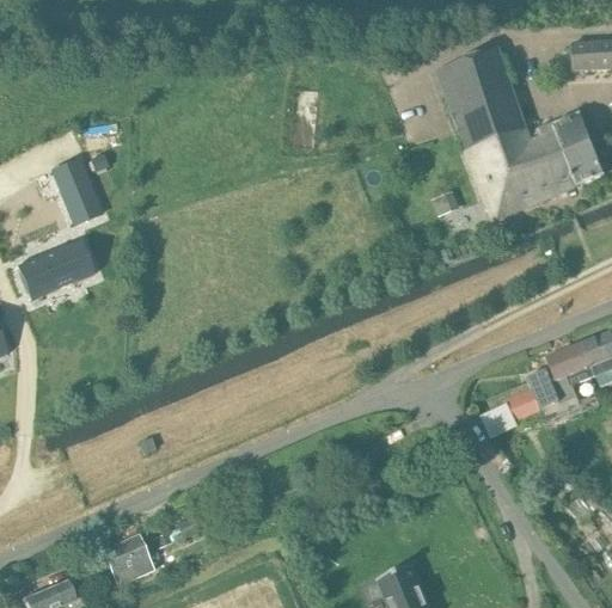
[(611,41),(571,42),(573,56),(573,71),(601,68),(611,68),(611,41)]
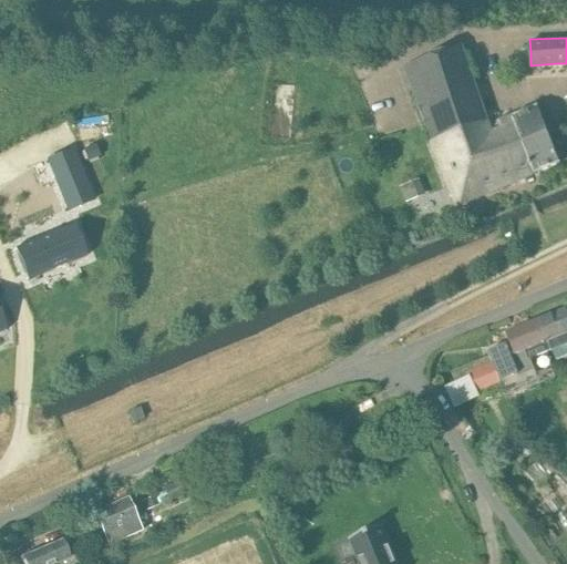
[(424,113),(435,143),(490,123),(477,86),(463,42),(405,62),(424,113)]
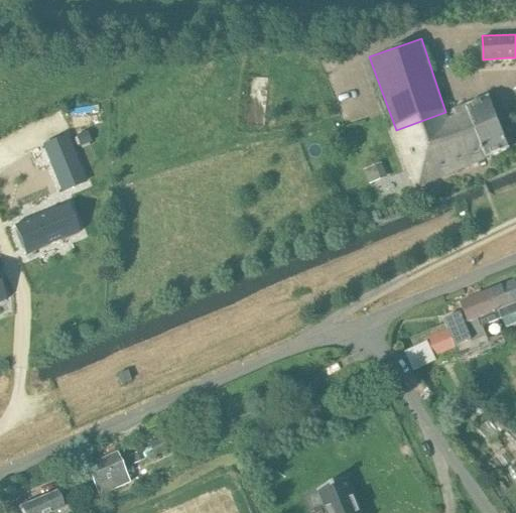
[(250,76),(248,113),(265,114),(267,77),(250,76)]
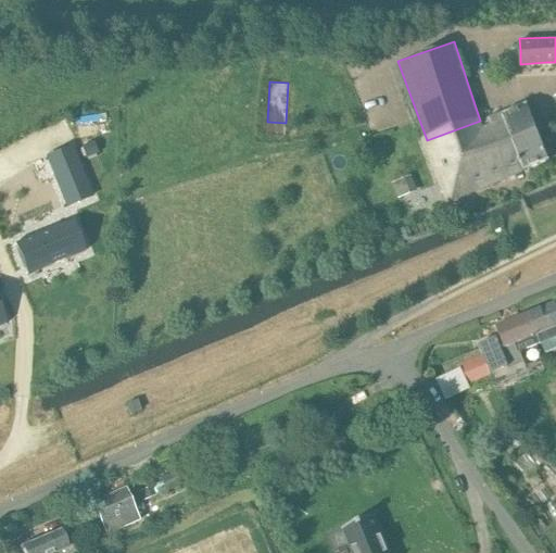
[(480,121),(427,140),(449,199),(548,156),(539,132),(528,101),(480,121)]
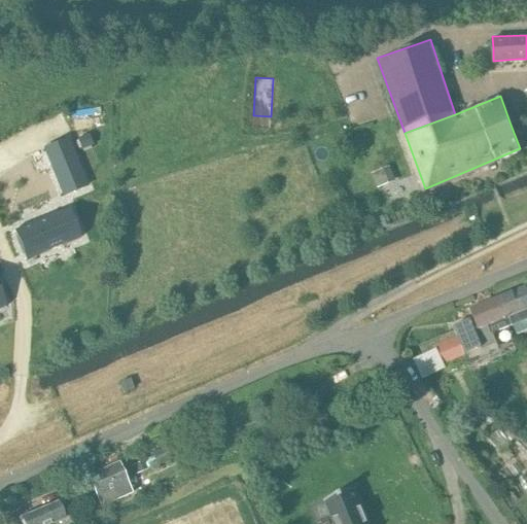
[(67,138),(44,147),(63,193),(86,183),(67,138)]
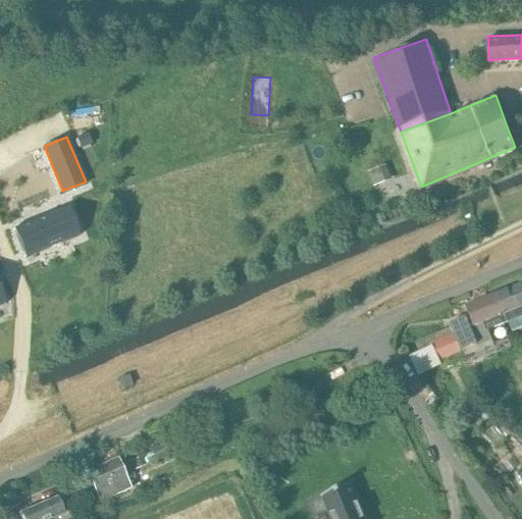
[(338,196),(338,197),(340,198),(341,200),(342,201),(344,202),(346,202),(348,201),(349,200),(350,199),(351,196),(350,195),(350,194),(349,193),(348,192),(346,191),(344,191),(343,192),(341,193),(340,194),(338,196)]
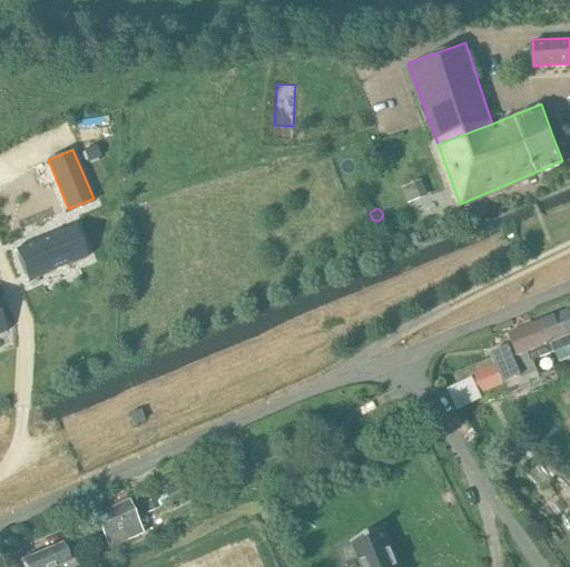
[(87,254),(75,223),(15,247),(27,279),(87,254)]
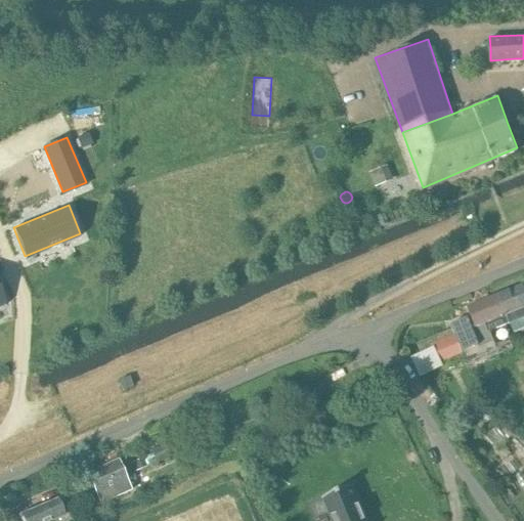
[(523,286),(522,281),(494,293),(506,322),(510,320),(514,331),(523,326),(523,286)]
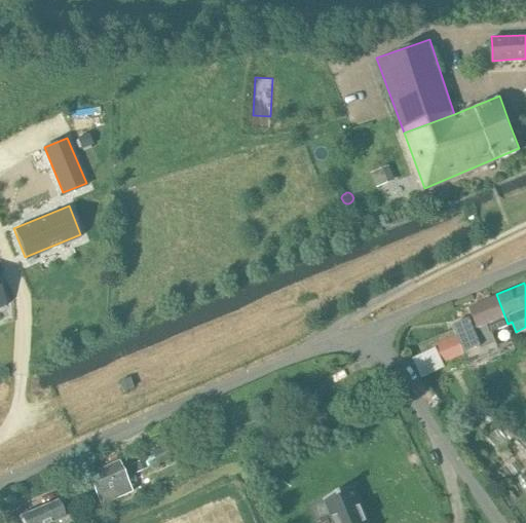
[(508,324),(496,294),(468,305),(473,314),(452,323),(464,351),(480,344),(481,347),(496,341),(491,330),(508,324)]
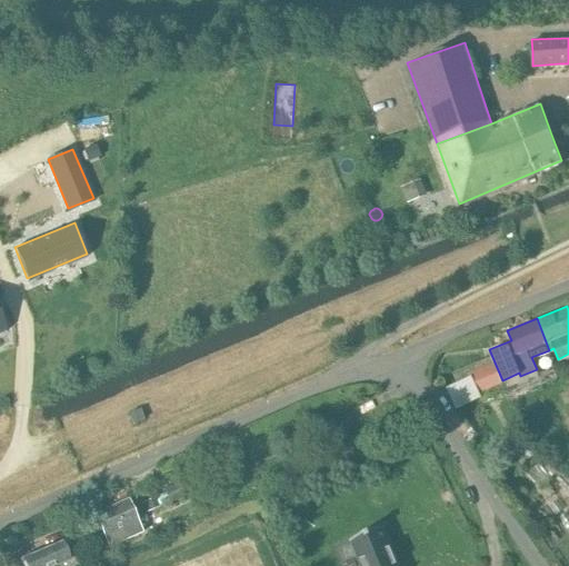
[(471,374),(458,380),(446,386),(456,407),(480,396),(471,374)]
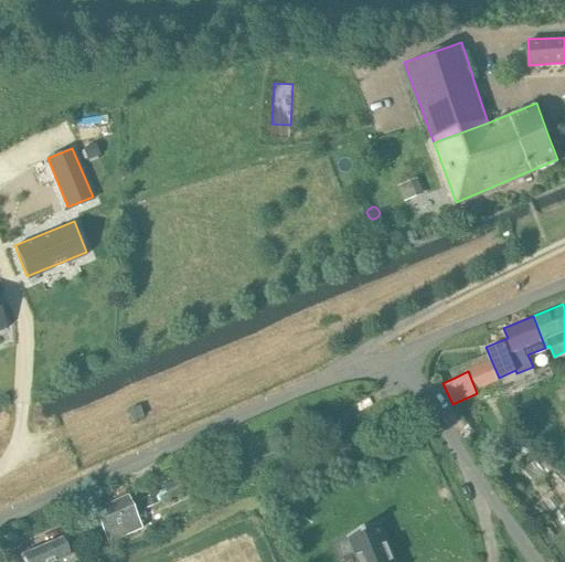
[(138,399),(125,404),(130,419),(131,420),(145,414),(144,413),(138,399)]
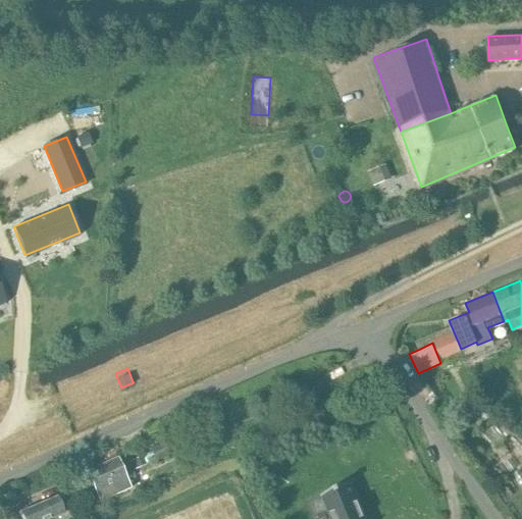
[(135,468),(160,457),(176,450),(171,436),(149,446),(150,447),(129,456),(135,468)]
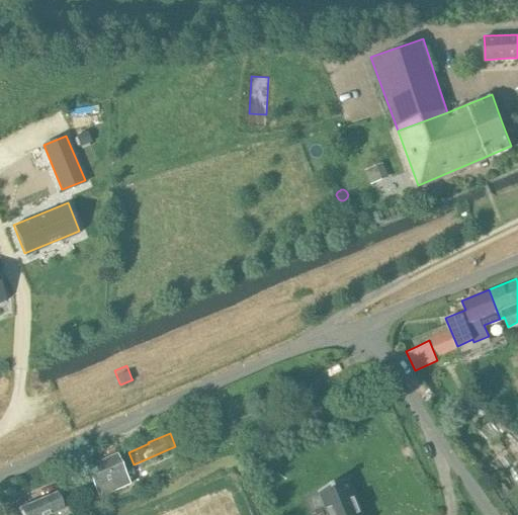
[(86,465),(90,476),(97,491),(99,496),(130,483),(115,452),(86,465)]
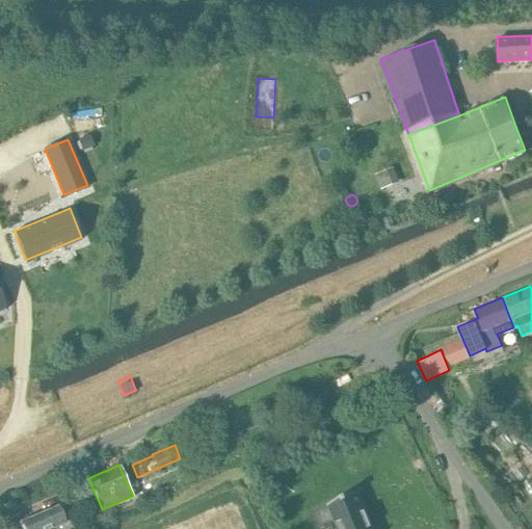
[(373,528),(358,492),(358,490),(326,503),(327,505),(327,504),(338,528),(373,528)]
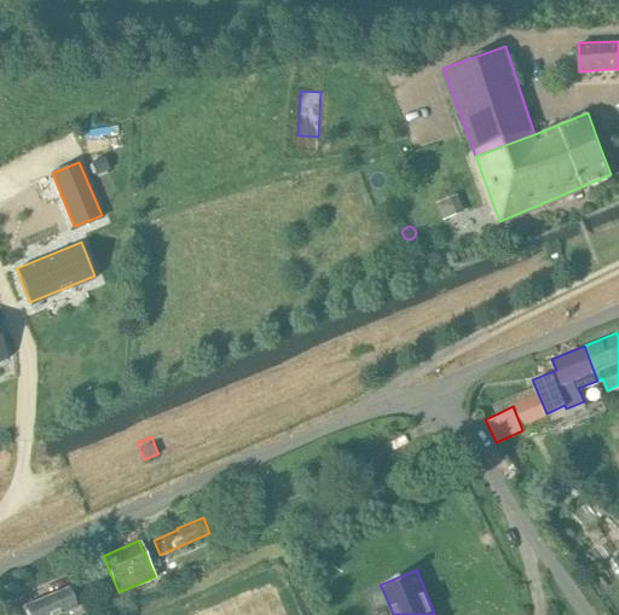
[(67,586),(23,604),(27,614),(51,614),(75,604),(67,586)]
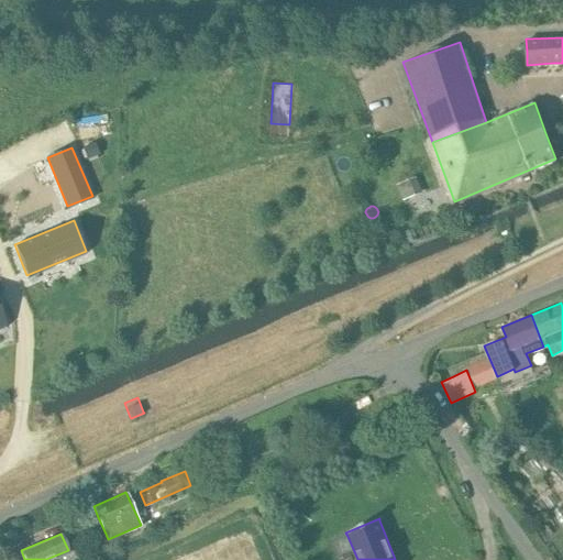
[(13,559),(10,550),(0,553),(0,559),(13,559)]
